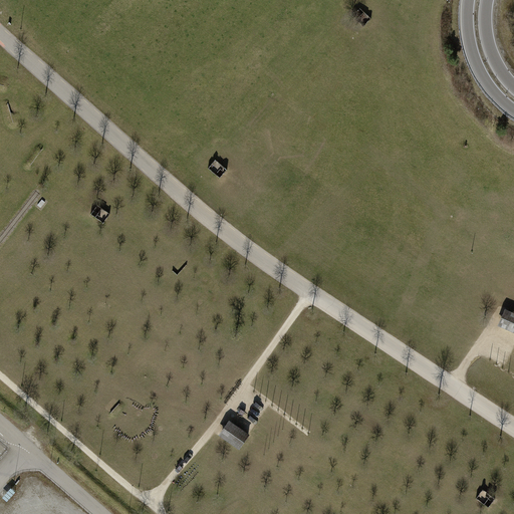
[(372,19),(361,9),(354,16),(365,27),(372,19)]
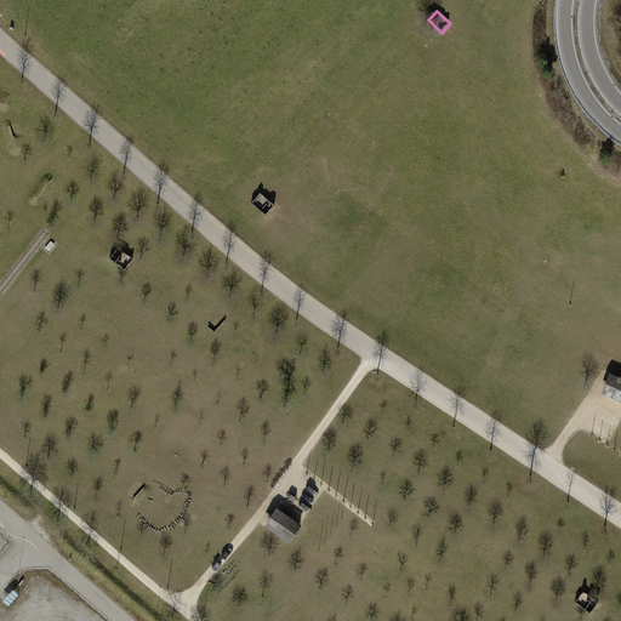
[(274,205),(260,193),(252,203),(267,215),(274,205)]
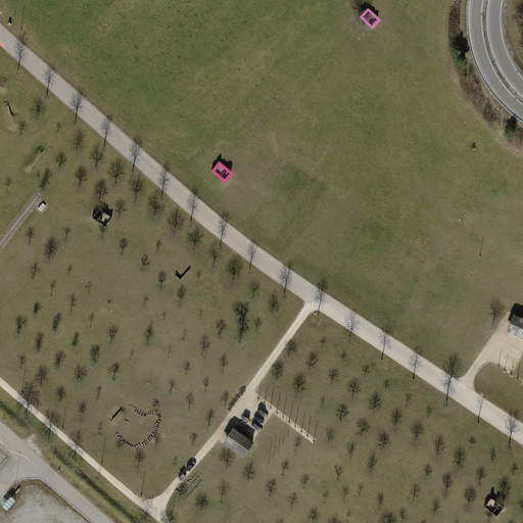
[(112,219),(100,209),(93,218),(105,228),(112,219)]
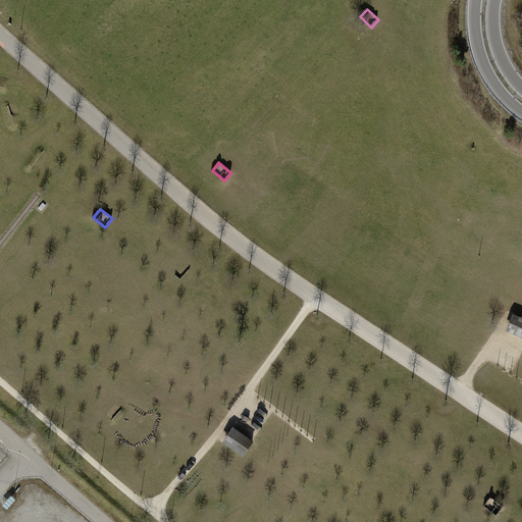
[(521,317),(513,314),(507,331),(521,336),(521,317)]
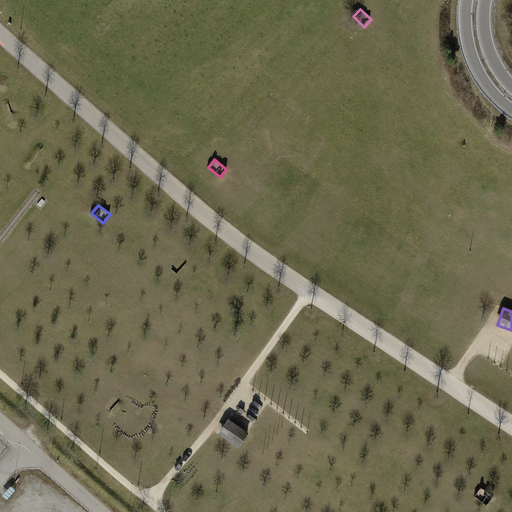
[(226,418),(216,433),(236,447),(247,432),(226,418)]
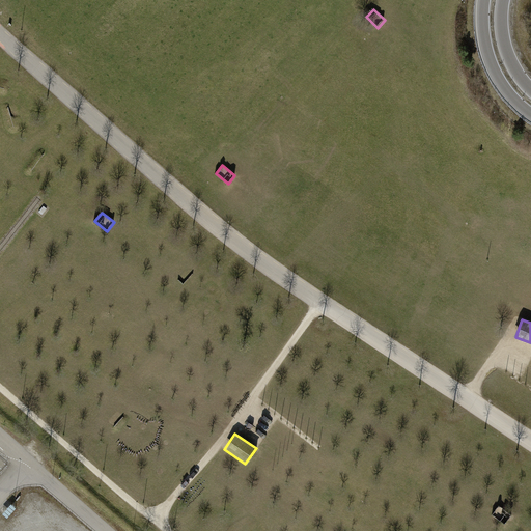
[(511,514),(499,506),(493,514),(505,524),(511,514)]
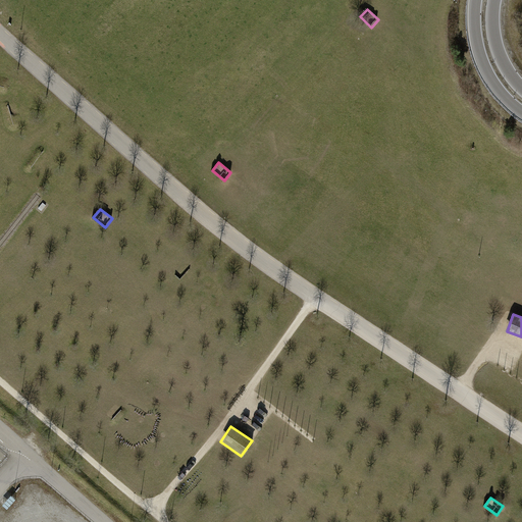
All buildings are outlined.
